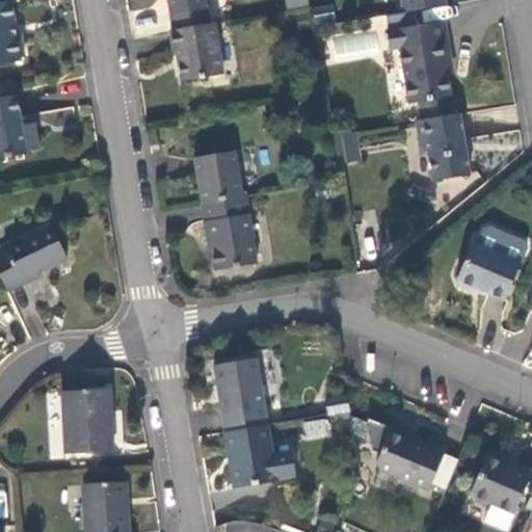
[(166,0),(171,31),(209,26),(204,0),(166,0)]
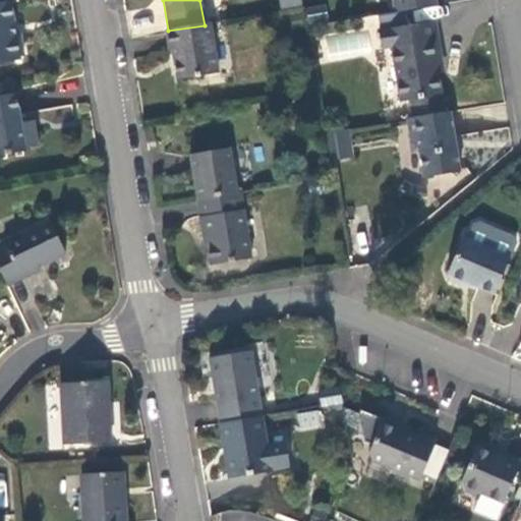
[(278,0),(280,8),(301,5),(300,0),(278,0)]
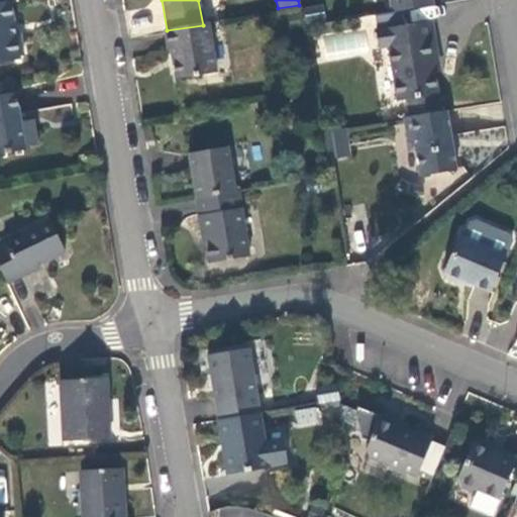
[(388,0),(391,13),(433,6),(431,0),(388,0)]
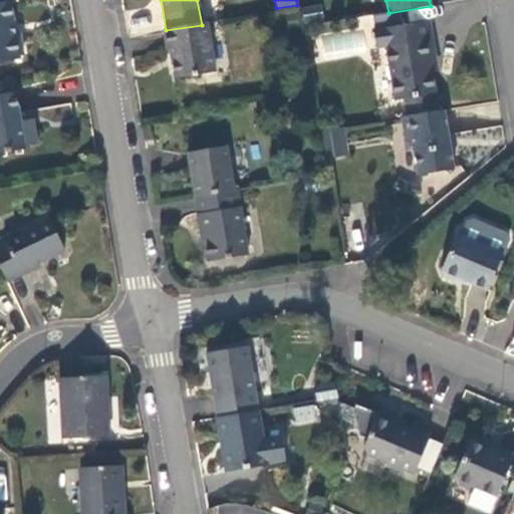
[(14,34),(8,2),(0,3),(0,62),(19,59),(19,56),(23,55),(19,33),(14,34)]
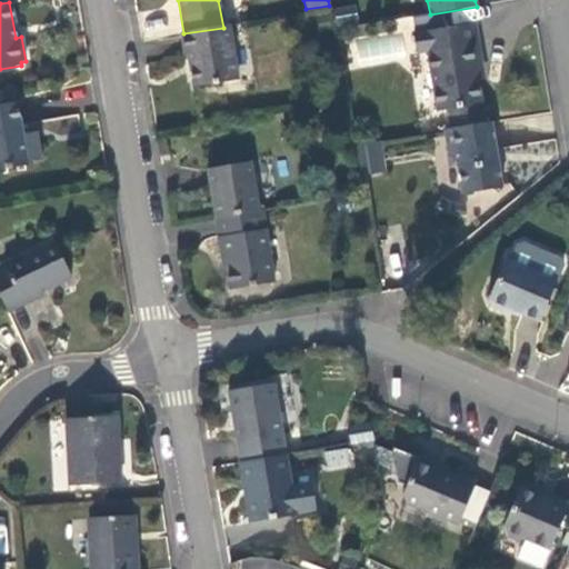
[(450,130),(483,125),(476,79),(473,63),(480,62),(473,25),(412,35),(416,55),(427,52),(437,112),(448,110),(450,130)]
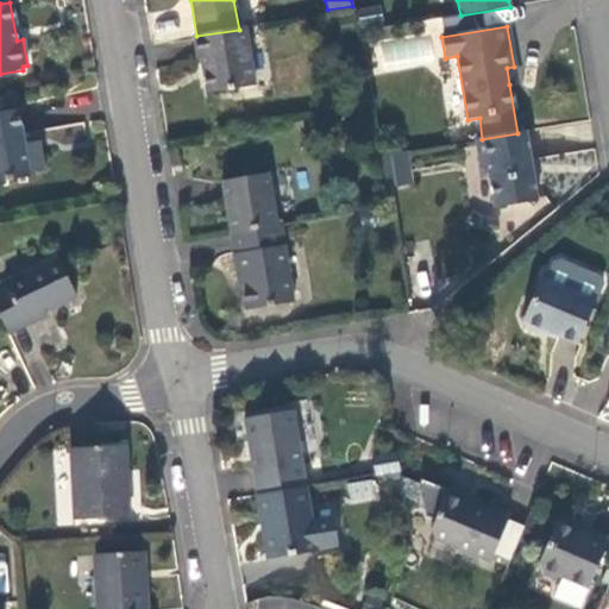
[(196,36),(194,37),(198,61),(201,61),(207,94),(253,87),(244,29),(239,30),(196,36)]
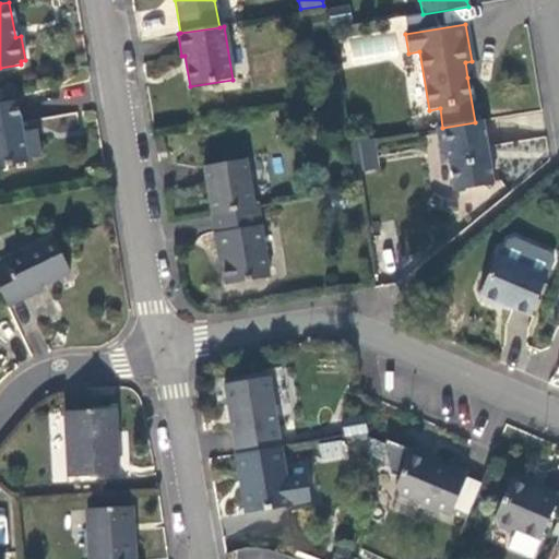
[(465,62),(467,78),(474,76),(472,61),(465,62)]
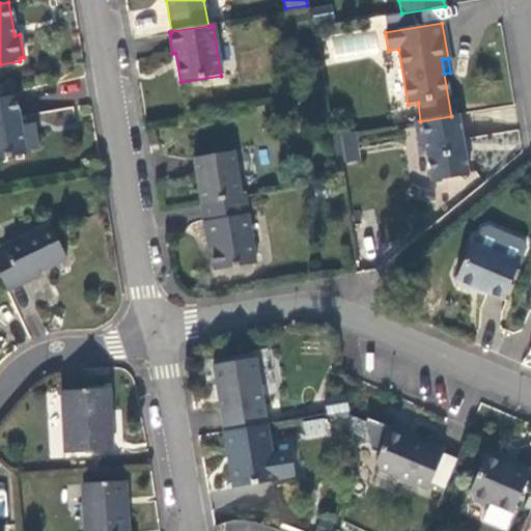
[(0,159),(31,155),(30,150),(38,149),(34,124),(21,127),(16,96),(0,99),(0,159)]
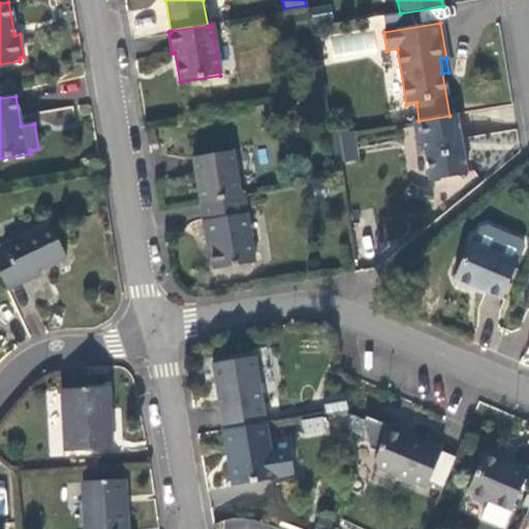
[(466,176),(456,114),(449,116),(418,121),(412,121),(416,146),(425,151),(429,182),(466,176)]
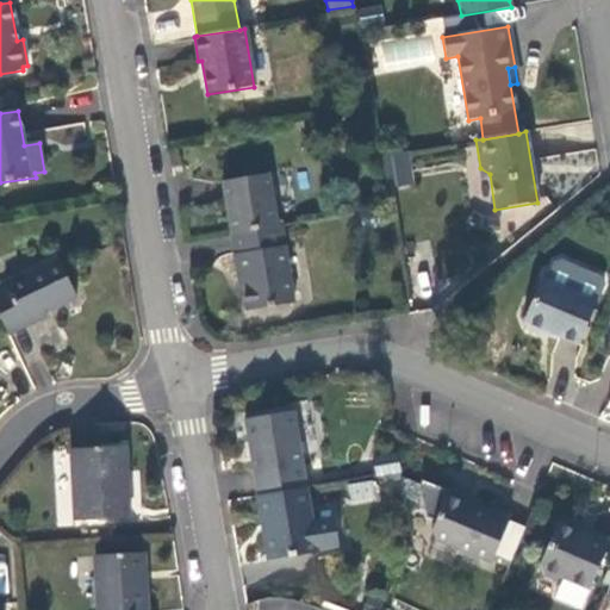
[(386,188),(411,184),(406,153),(381,156),(386,188)]
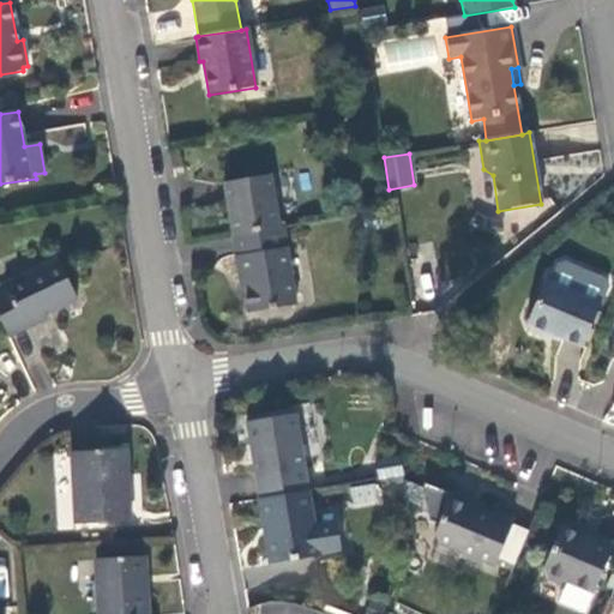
[(223,184),(232,238),(280,229),(271,176),(223,184)]
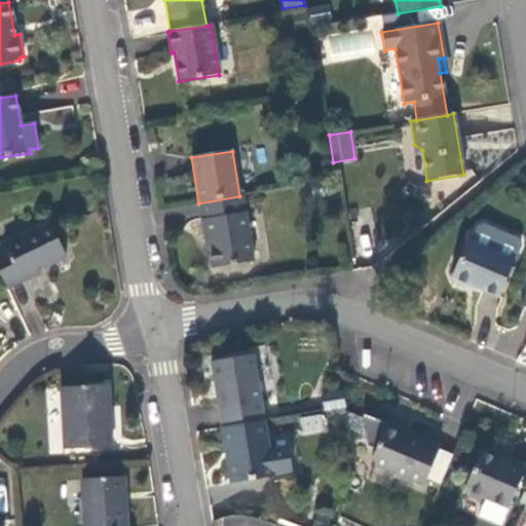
[(239,196),(198,203),(205,239),(208,238),(213,268),(253,262),(241,196),(239,196)]
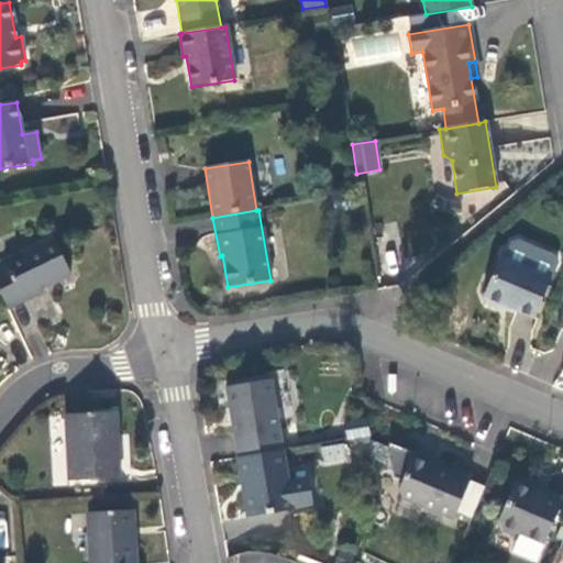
[(6,268),(0,269),(0,295),(7,310),(23,302),(21,298),(69,275),(52,238),(2,262),(6,268)]
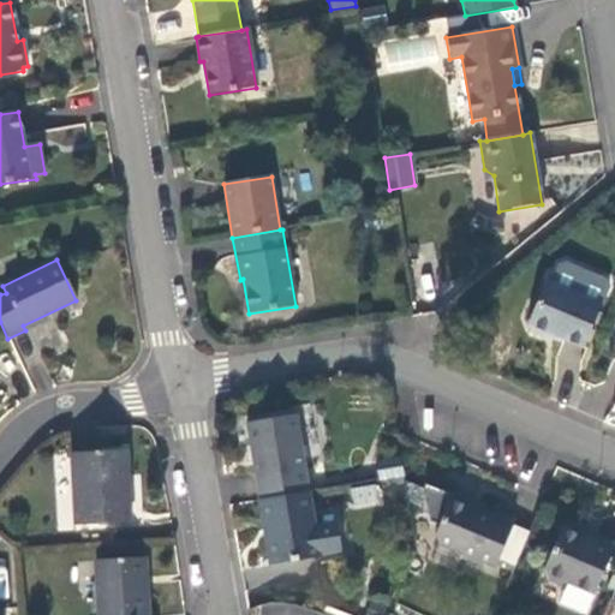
[(551,336),(583,348),(601,305),(545,281),(527,326),(530,332),(545,338),(551,336)]
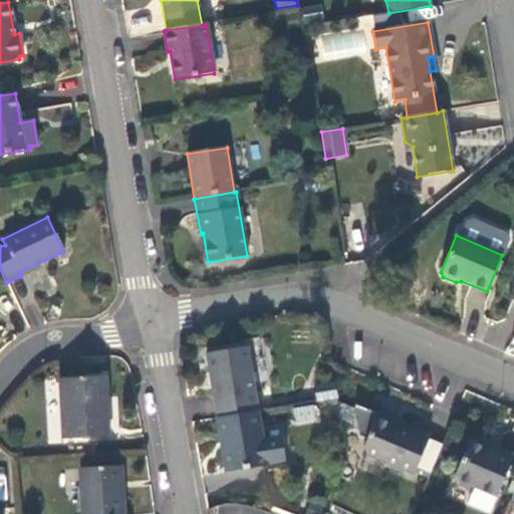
[(206,354),(216,419),(258,412),(247,347),(206,354)]
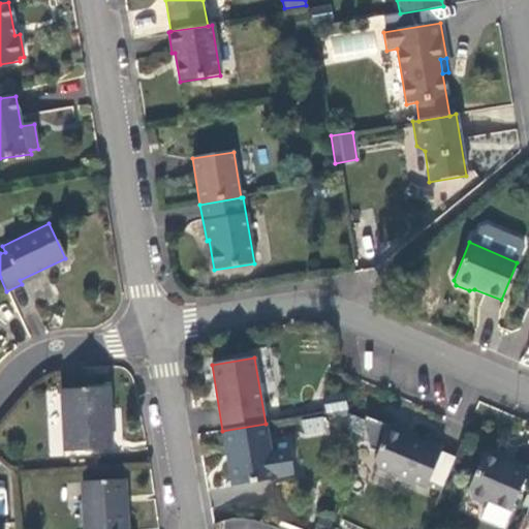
[(64,452),(112,449),(110,417),(107,417),(106,387),(61,391),(64,452)]
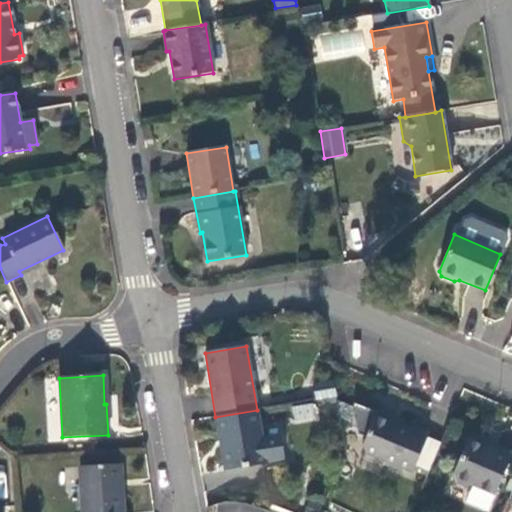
[(336,397),(334,382),(314,385),(316,400),(336,397)]
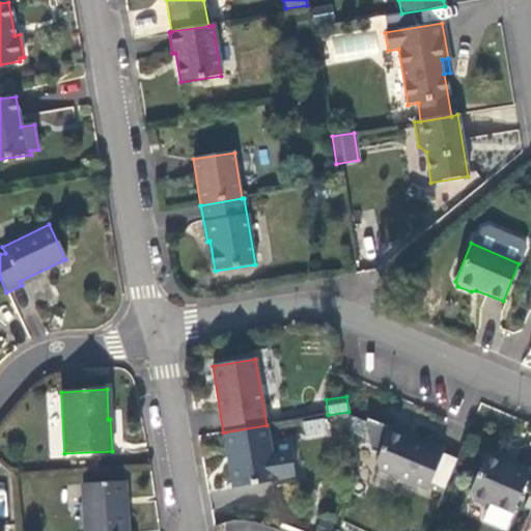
[(328,416),(302,421),(305,439),(331,434),(328,416)]
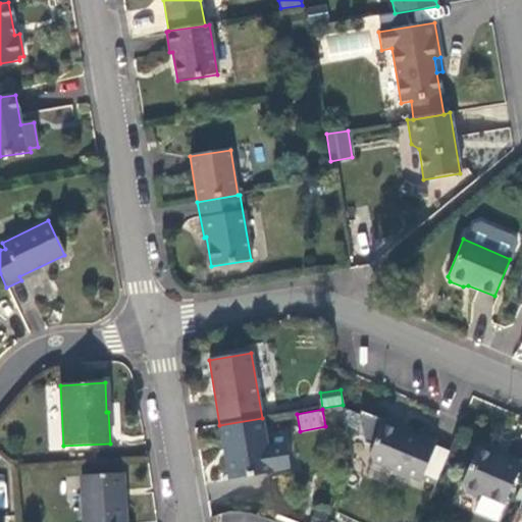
[(262,418),(219,425),(228,480),(291,470),(286,442),(267,447),(262,418)]
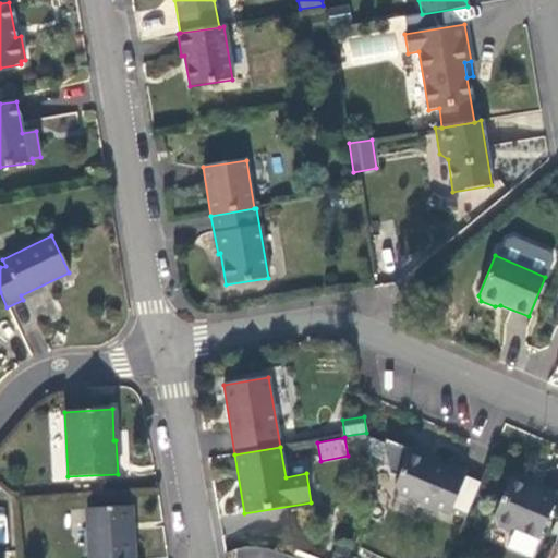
[(465,477),(466,474),(433,460),(431,464),(408,453),(395,486),(398,494),(420,504),(417,506),(437,514),(438,511),(449,516),(452,508),(465,477)]
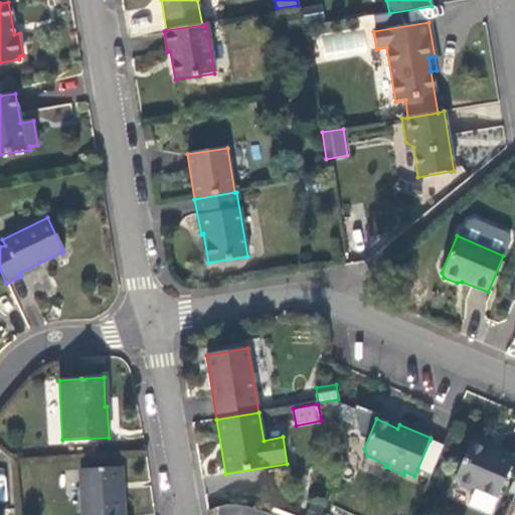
[(443,447),(430,441),(417,469),(431,475),(443,447)]
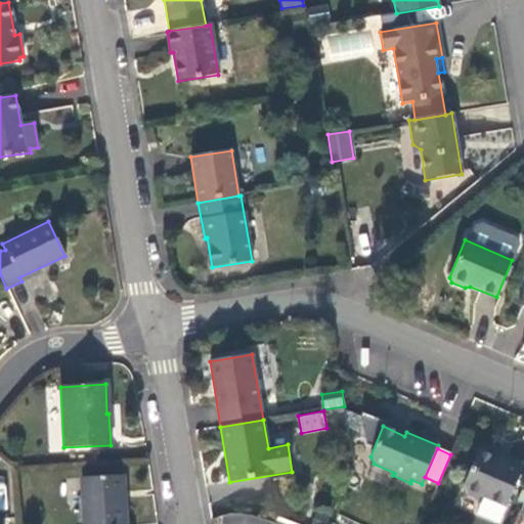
[(504,462),(478,450),(463,488),(465,493),(478,499),(483,497),(507,507),(523,465),(523,464),(507,457),(504,462)]
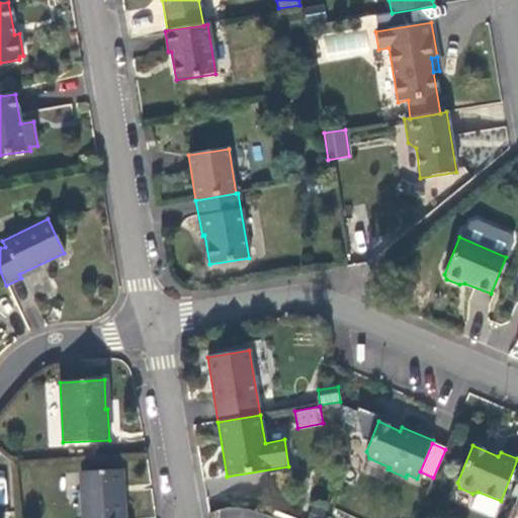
[(123,517),(121,469),(80,472),(82,517),(123,517)]
